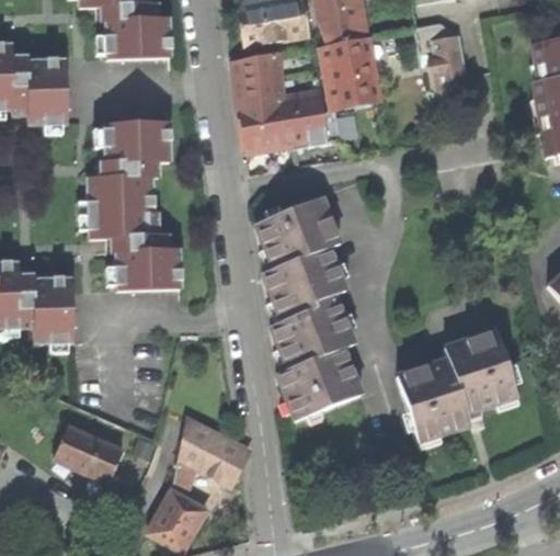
[(79,0),(79,6),(95,6),(95,11),(95,19),(106,19),(107,57),(172,56),(171,15),(160,15),(159,0),(146,0),(79,0)]
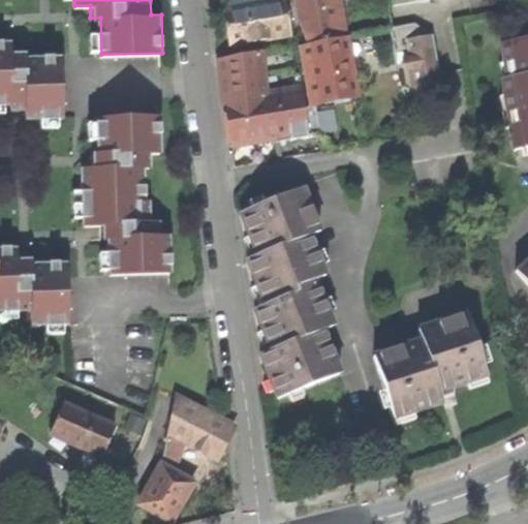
[(230,0),(231,3),(225,4),(228,24),(231,42),(292,32),(286,0),(230,0)]
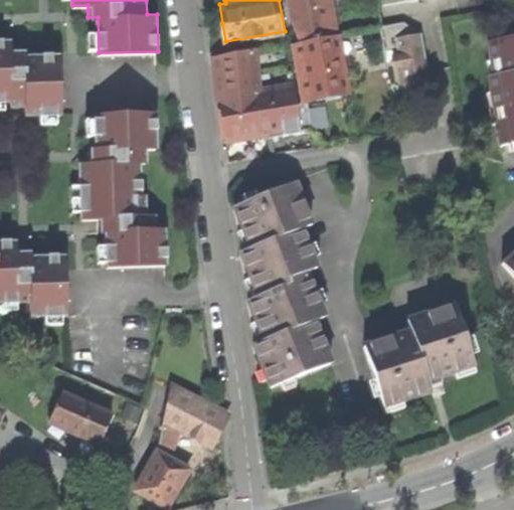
[(305,35),(319,32),(320,35),(338,31),(332,0),(297,0),(301,19),(305,35)]
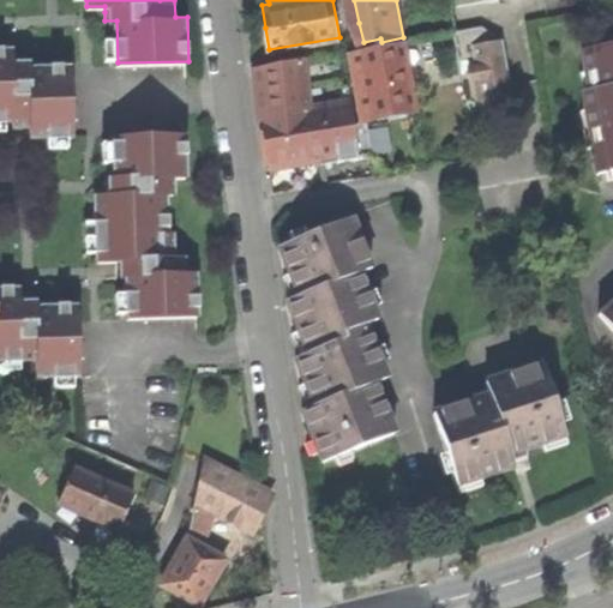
[(484,23),(460,28),(468,74),(479,72),(484,94),(514,89),(504,37),(484,23)]
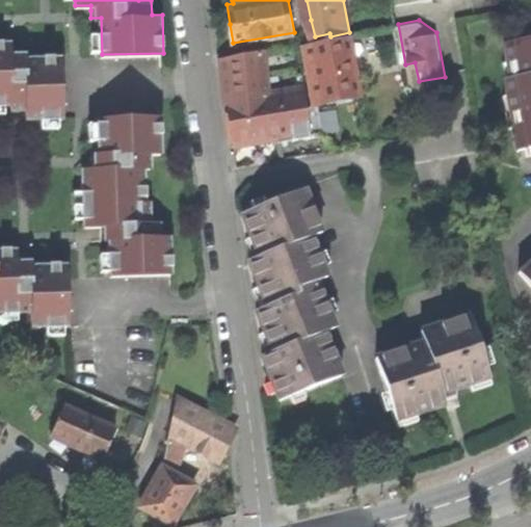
[(320,102),(361,95),(354,61),(349,34),(310,42),(320,102)]
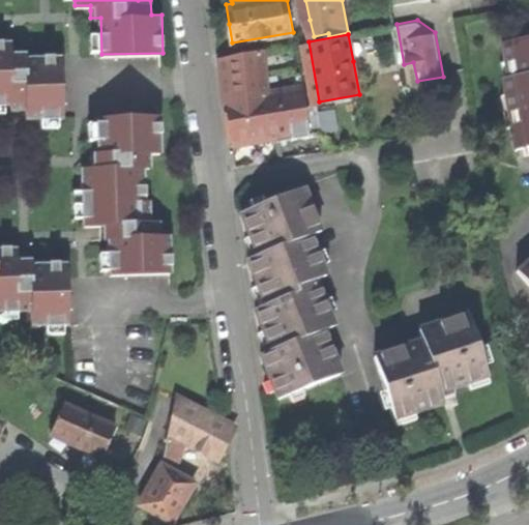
[(510,76),(505,77),(518,146),(528,144),(528,35),(503,40),(510,76)]
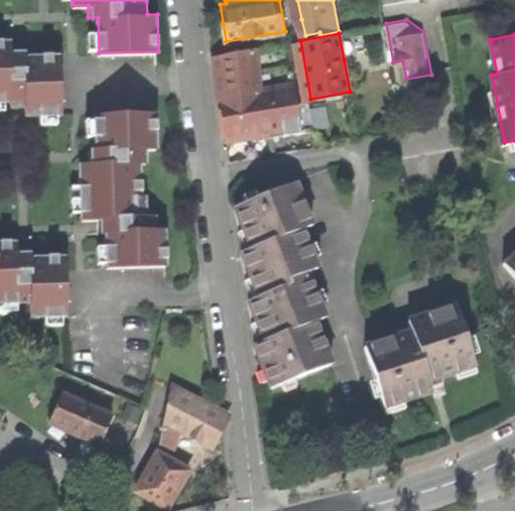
[(62,113),(61,54),(26,55),(26,46),(19,46),(13,46),(13,39),(0,38),(0,99),(11,99),(11,105),(25,105),(25,113),(62,113)]
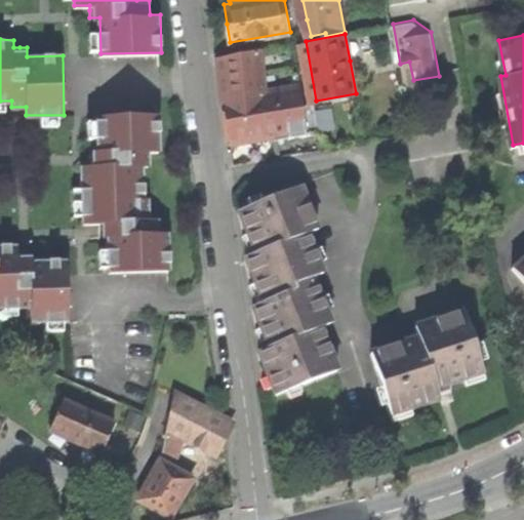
[(254,48),(220,55),(226,96),(229,117),(232,141),(290,130),(308,127),(300,83),(259,90),(254,48)]
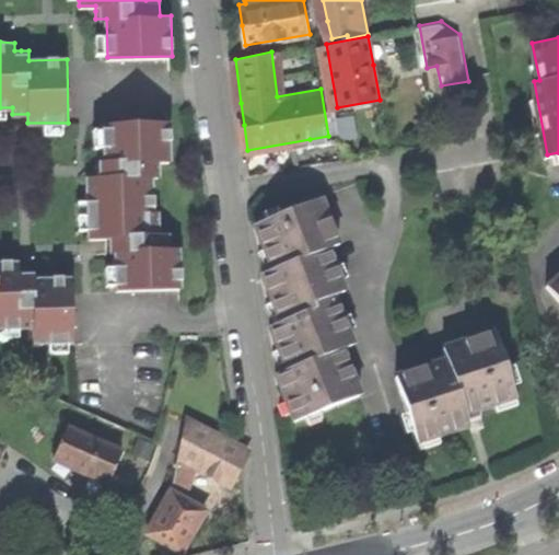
[(117,288),(181,286),(179,246),(170,246),(169,231),(155,231),(153,175),(160,174),(159,160),(171,160),(170,120),(105,122),(105,159),(96,160),(96,166),(96,174),(89,174),(90,235),(106,235),(107,242),(107,249),(116,249),(117,288)]
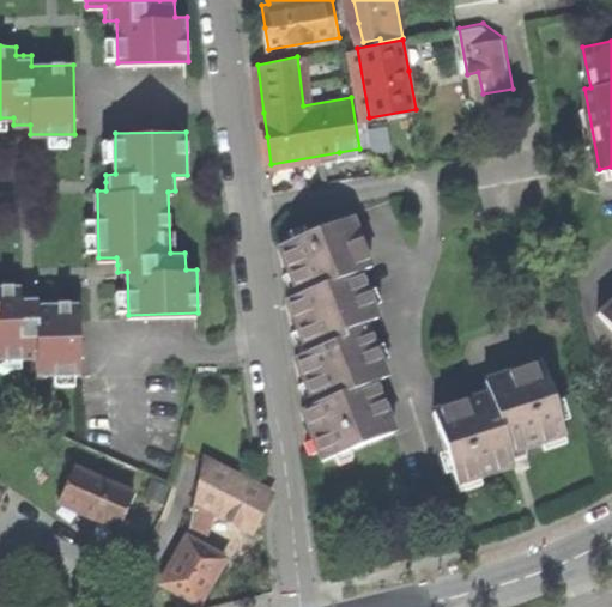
[(351,447),(398,429),(379,377),(389,374),(383,357),(392,353),(387,340),(379,343),(369,319),(381,314),(376,303),(385,299),(380,284),(371,287),(364,268),(376,263),(357,213),(308,232),(304,224),(290,230),(294,238),(282,243),(292,269),(285,273),(291,286),(297,284),(298,287),(301,292),(289,297),(301,327),(295,329),(300,344),(307,341),(308,345),(309,350),(297,354),(307,378),(301,381),(307,396),(313,394),(314,398),(315,401),(304,406),(315,436),(309,438),(314,451),(321,449),(323,457),(337,453),(340,461),(355,456),(351,447)]
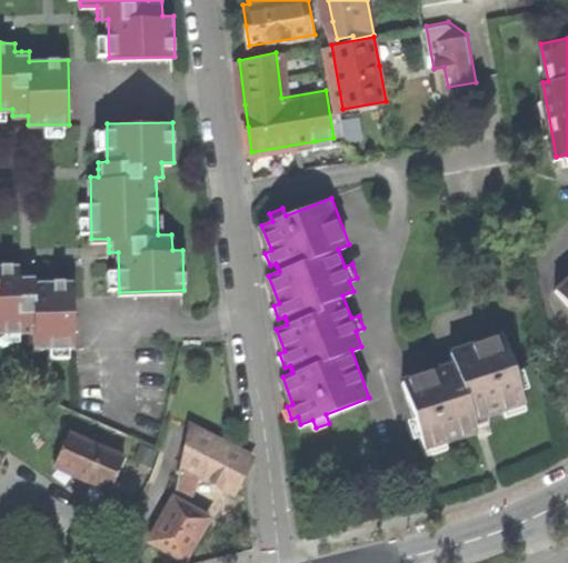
[(0,331),(35,330),(35,345),(76,344),(72,279),(31,281),(19,282),(18,263),(0,263),(0,331)]
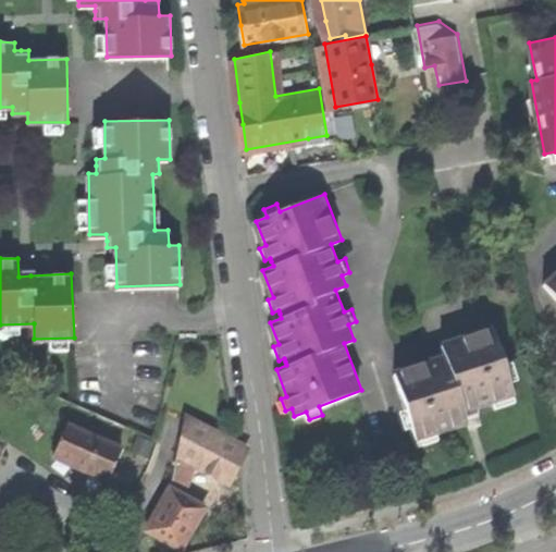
[(555,270),(546,280),(555,291),(555,270)]
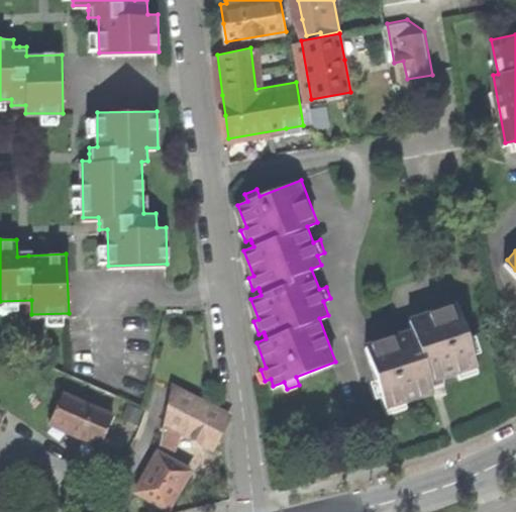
[(457,302),(411,317),(415,328),(368,344),(390,411),(408,405),(407,398),(435,388),(431,378),(443,374),(458,369),(460,376),(481,370),(457,302)]
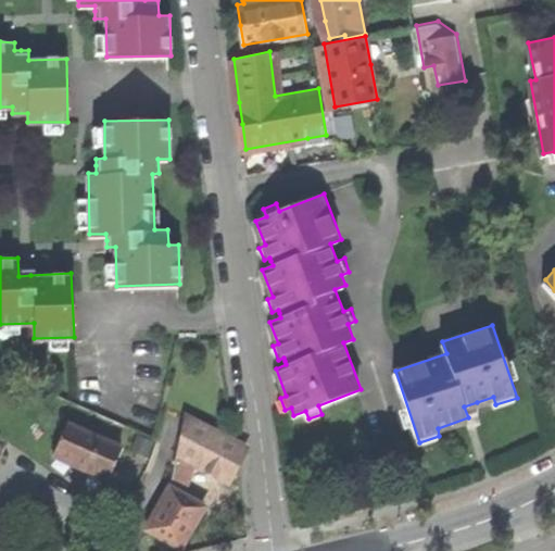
[(249,446),(186,415),(171,486),(160,504),(148,525),(181,546),(204,503),(185,492),(193,461),(231,480),(249,446)]
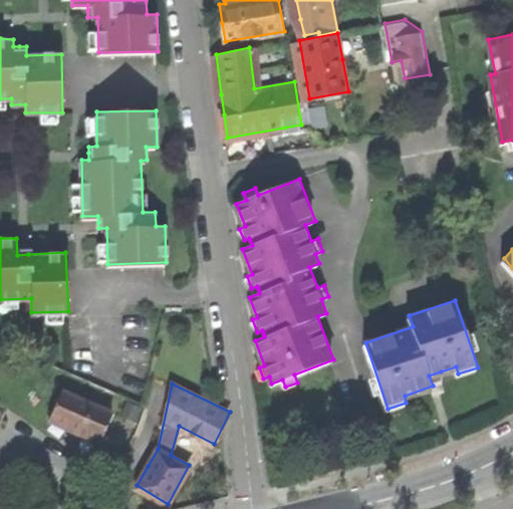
[(112,412),(63,390),(54,409),(78,420),(76,424),(102,436),(112,412)]
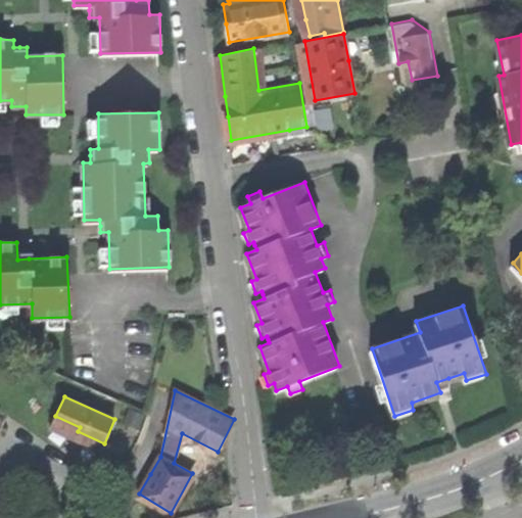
All buildings are outlined.
